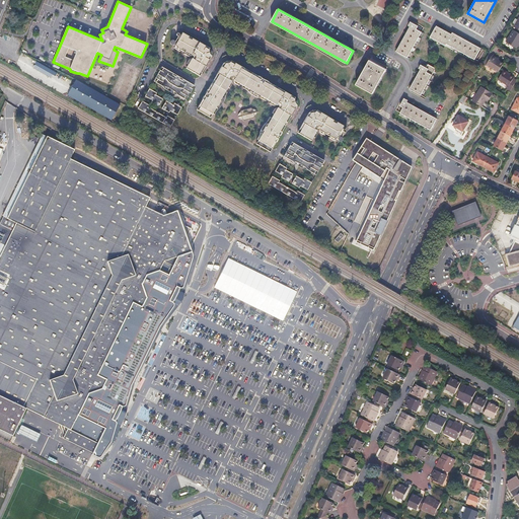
[(398,52),(408,57),(422,31),(417,28),(418,25),(411,21),(409,25),(412,27),(398,52)]
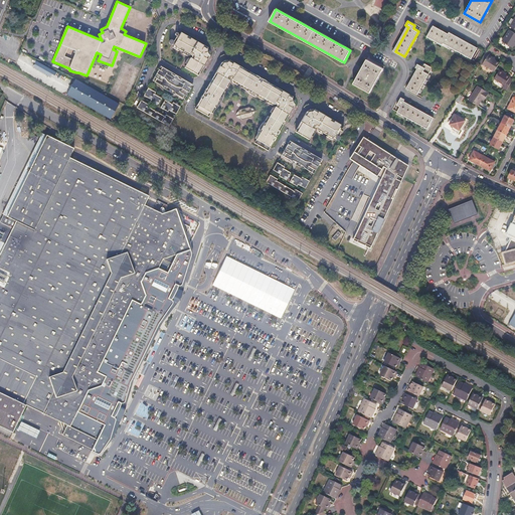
[(444,42),(472,58),(478,47),(453,33),(452,35),(433,25),(432,27),(426,36),(443,44),(444,42)]
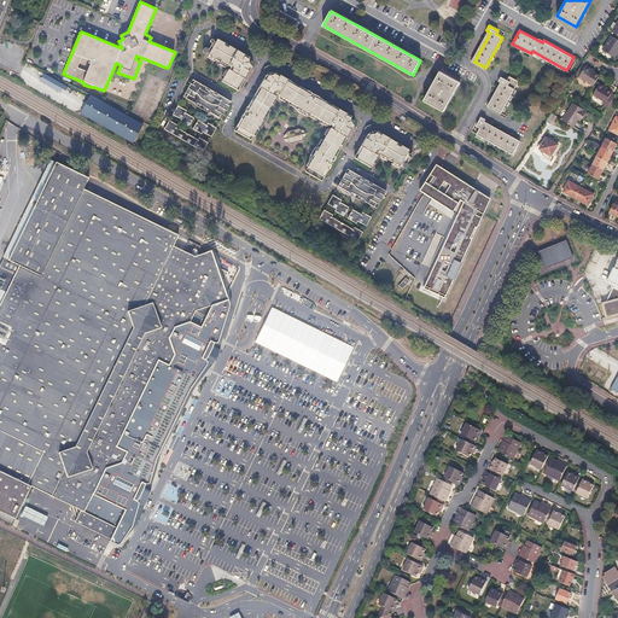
[(617,51),(617,39),(611,35),(602,50),(614,58),(617,51)]
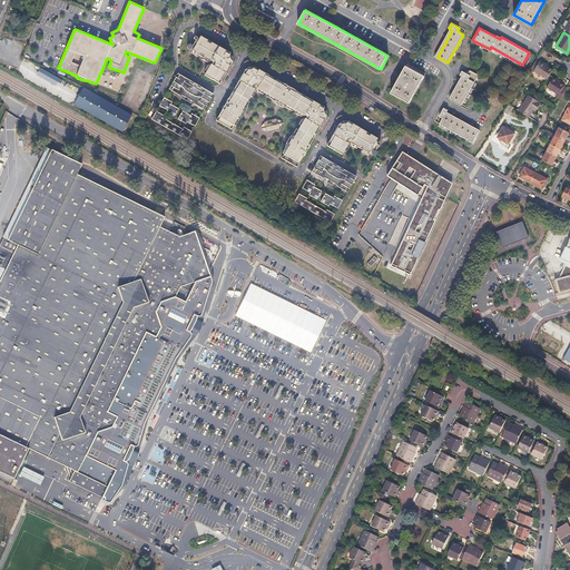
[(206,70),(204,75),(218,84),(232,61),(232,60),(232,59),(232,57),(232,56),(231,55),(229,53),(229,52),(199,35),(198,37),(194,35),(193,36),(193,37),(193,38),(195,38),(194,40),(189,48),(192,49),(190,50),(190,51),(190,52),(192,53),(197,56),(198,55),(203,57),(202,59),(207,62),(208,61),(209,60),(212,61),(212,64),(210,66),(209,65),(207,66),(205,69),(206,70)]
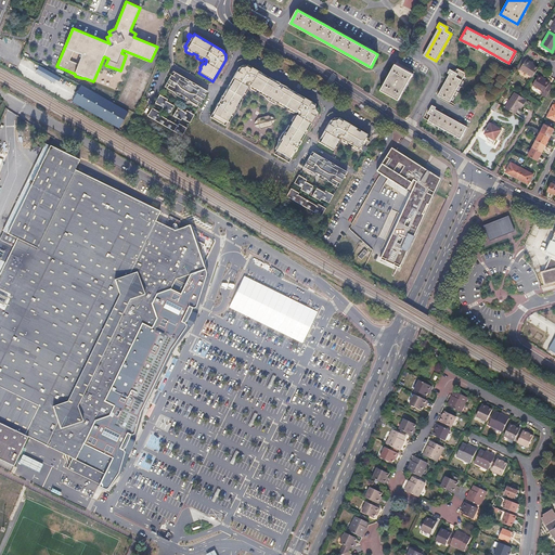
[(527,59),(520,68),(533,77),(539,67),(531,63),(532,62),(527,59)]
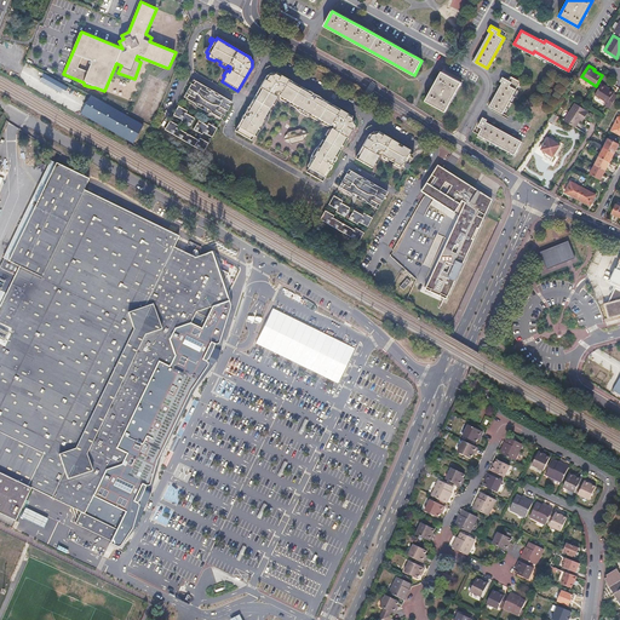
[(431,90),(425,101),(446,112),(461,82),(441,72),(431,90)]
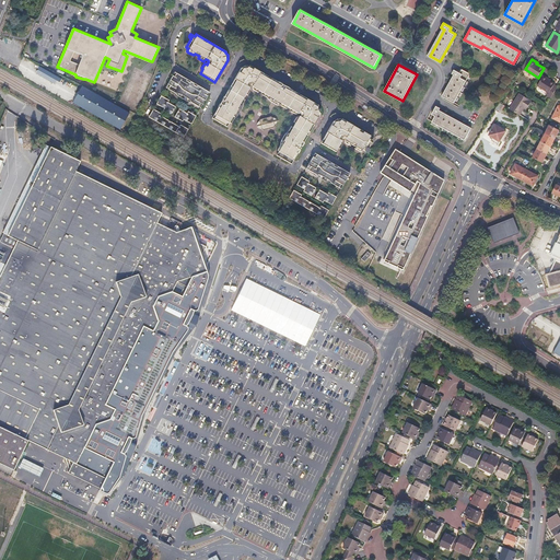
[(296,114),(298,114),(298,112),(300,113),(301,115),(299,117),(298,117),(298,116),(296,117),(295,117),(293,121),(295,123),(293,125),(292,127),(290,126),(288,130),(283,135),(280,141),(280,143),(279,146),(277,150),(279,151),(278,152),(276,155),(291,164),(293,161),(310,133),(321,114),(321,113),(322,112),(322,111),(321,108),(321,107),(318,106),(318,105),(249,66),(248,66),(247,66),(245,66),(244,66),(243,67),(243,68),(242,68),(229,89),(214,115),(212,118),(226,127),(229,123),(231,124),(234,118),(237,115),(240,109),(241,107),(242,105),(245,100),(243,98),(244,97),(246,94),(247,95),(249,91),(249,90),(249,89),(248,89),(249,85),(251,85),(253,86),(253,88),(253,89),(253,90),(257,92),(258,91),(260,92),(263,93),(263,95),(265,96),(269,101),(271,103),(276,104),(281,106),(286,108),(287,107),(290,109),(291,109),(290,112),(294,114),(295,115),(296,114)]
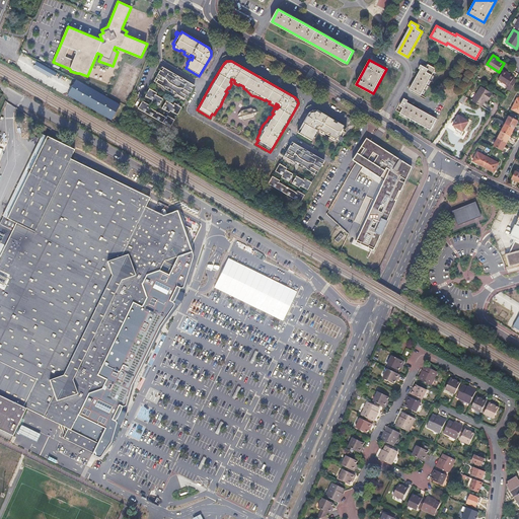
[(411,89),(421,95),(435,68),(428,64),(426,67),(421,64),(419,68),(422,70),(411,89)]
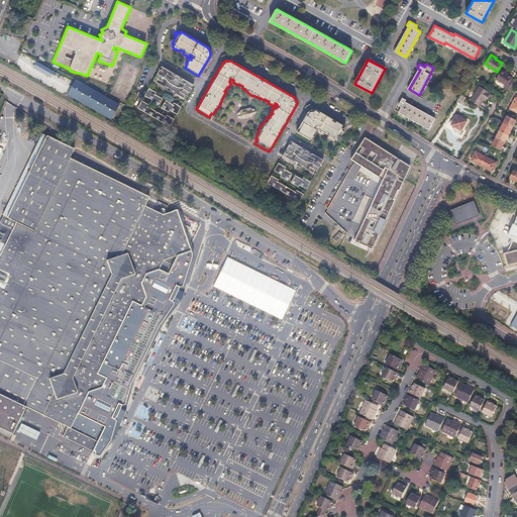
[(193,85),(162,66),(153,81),(162,85),(165,89),(173,94),(178,95),(185,99),(193,85)]
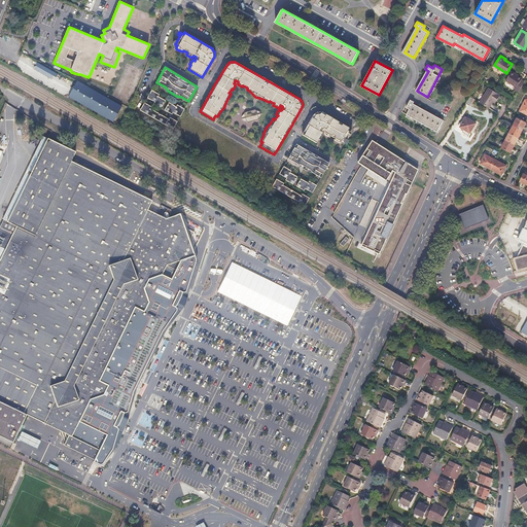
[(512,71),(505,80),(516,88),(515,90),(518,93),(525,81),(523,80),(522,78),(512,71)]
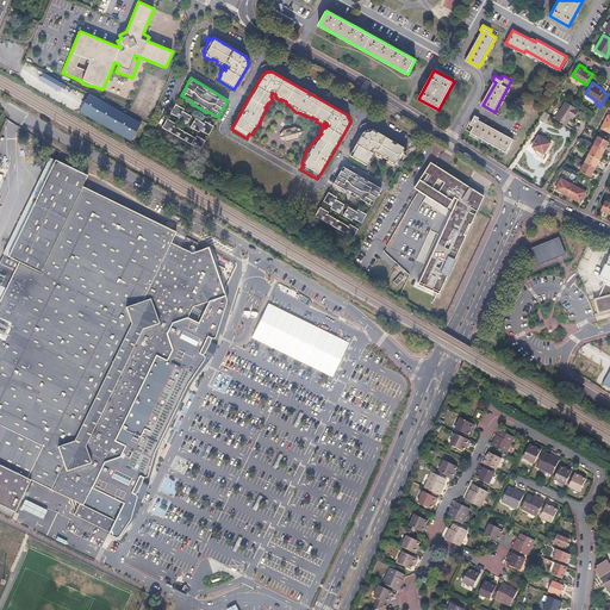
[(579,110),(565,101),(555,118),(566,125),(571,118),(573,119),(579,110)]
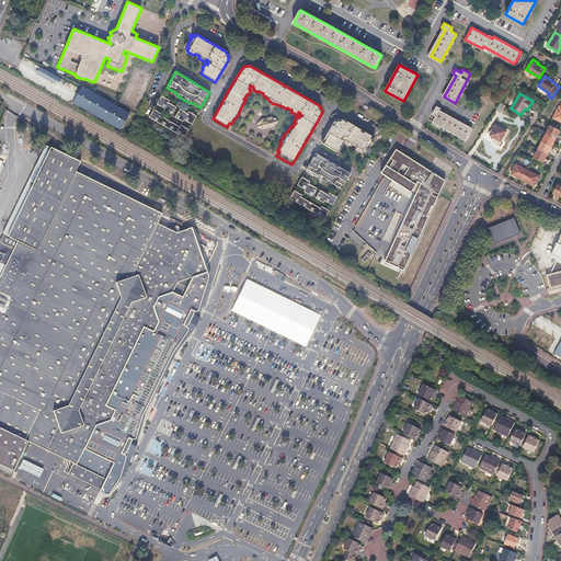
[(157,104),(164,109),(163,111),(171,114),(175,106),(169,102),(170,101),(161,95),(157,104)]
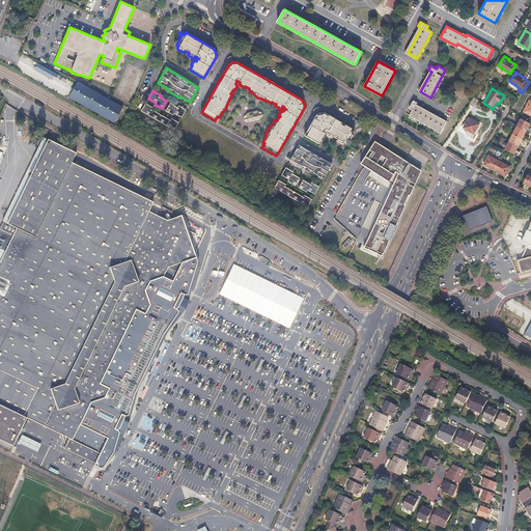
[(410,115),(441,133),(447,120),(416,104),(417,102),(414,100),(412,103),(410,108),(412,110),(410,115)]
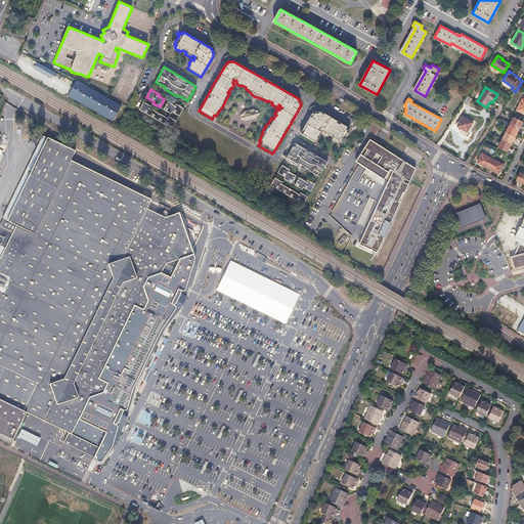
[(175,105),(168,101),(163,108),(170,114),(171,112),(180,116),(184,108),(176,103),(175,105)]
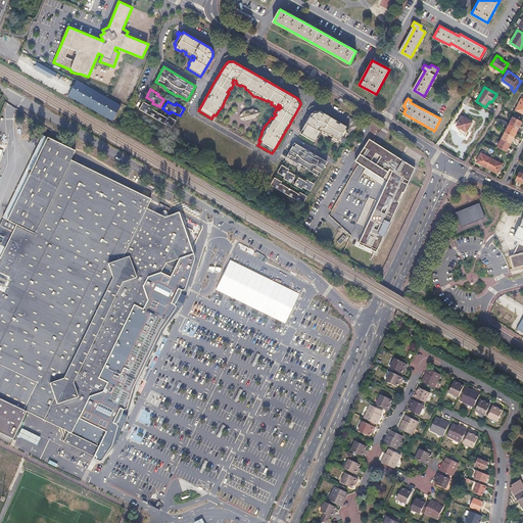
[(140,108),(139,109),(172,129),(177,121),(168,116),(167,117),(150,107),(151,106),(143,102),(140,108)]
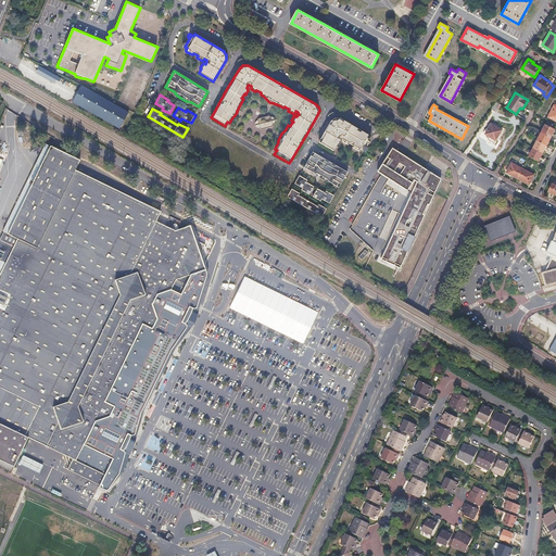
[(255,124),(254,125),(255,126),(255,127),(257,128),(258,128),(260,128),(260,129),(261,129),(261,130),(273,127),(273,126),(274,126),(273,125),(274,124),(275,124),(275,123),(275,122),(275,119),(274,118),(273,117),(270,117),(270,116),(269,116),(258,118),(258,119),(257,119),(257,121),(256,121),(255,122),(255,123),(255,124)]
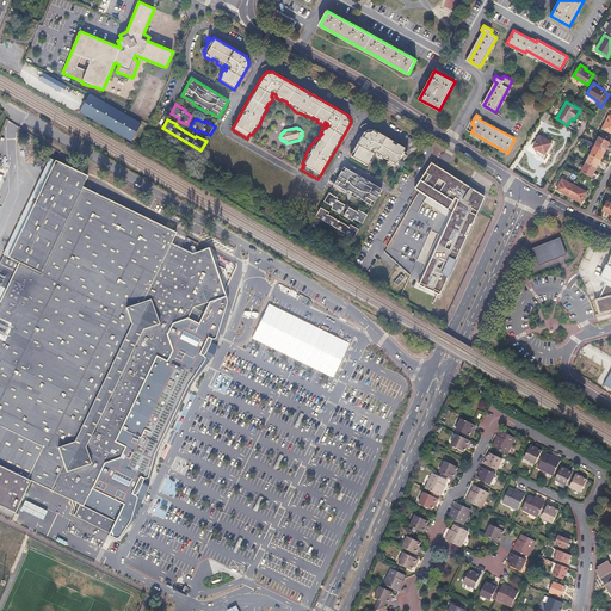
[(365,131),(364,131),(353,152),(351,156),(366,165),(370,160),(371,161),(374,158),(375,156),(375,155),(374,154),(372,154),(374,150),(377,152),(377,153),(376,154),(377,156),(383,159),(383,158),(388,159),(387,161),(393,165),(394,165),(395,165),(395,162),(397,165),(403,154),(406,156),(406,155),(407,154),(406,153),(403,150),(405,148),(374,130),(370,129),(369,129),(368,130),(366,130),(365,131)]
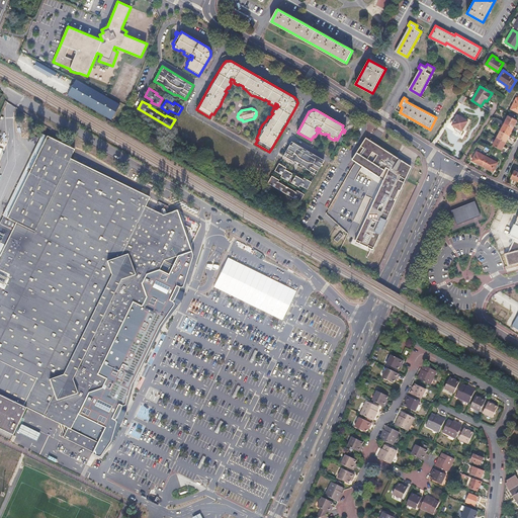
[(468,120),(458,114),(452,124),(462,131),(468,120)]
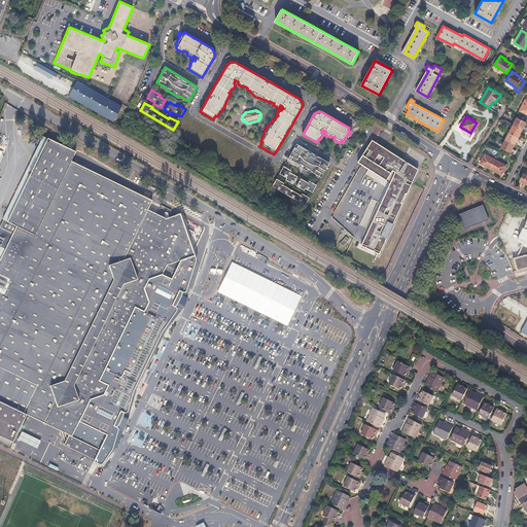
[(526,121),(517,116),(513,125),(510,132),(505,140),(501,147),(511,152),(513,148),(515,144),(517,141),(519,137),(521,134),(523,130),(525,126),(526,121)]
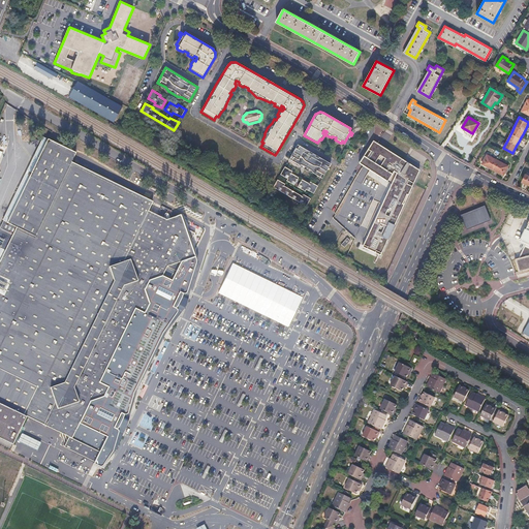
[(122,255),(148,211),(153,201),(68,162),(72,153),(45,139),(4,223),(13,227),(0,253),(0,403),(48,427),(129,259),(122,255)]
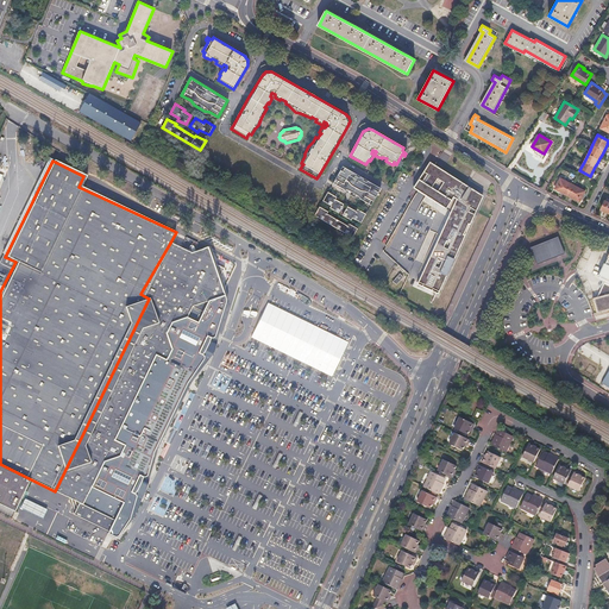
[(450,212),(422,272),(416,283),(438,293),(475,212),(482,195),(466,186),(465,184),(441,170),(438,168),(434,165),(429,162),(418,181),(413,188),(418,192),(422,194),(425,196),(450,212)]
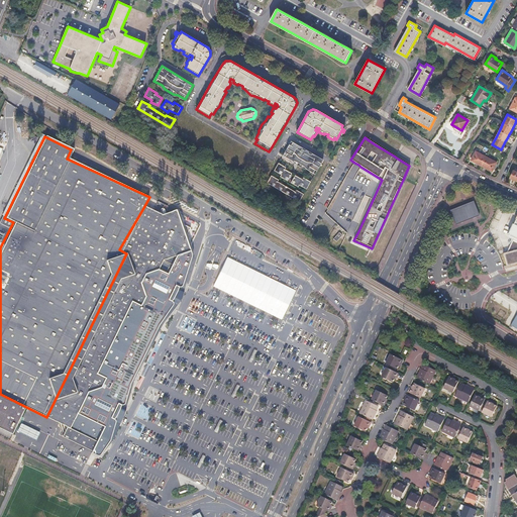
[(291,141),(283,156),(287,158),(291,161),(294,164),(302,169),(307,170),(315,175),(324,160),(291,141)]
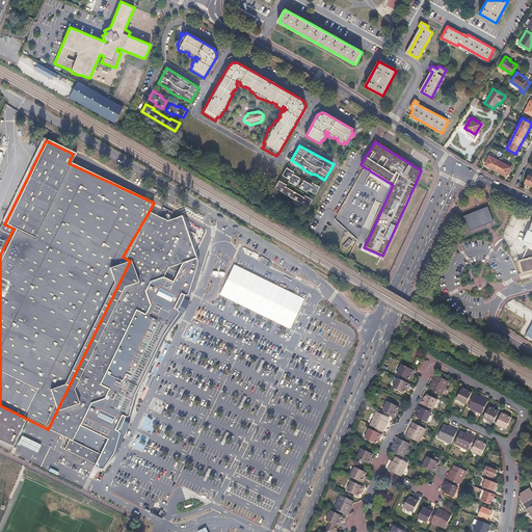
[(501,161),(489,155),(484,165),(489,168),(496,171),(500,174),(507,177),(512,166),(501,161)]
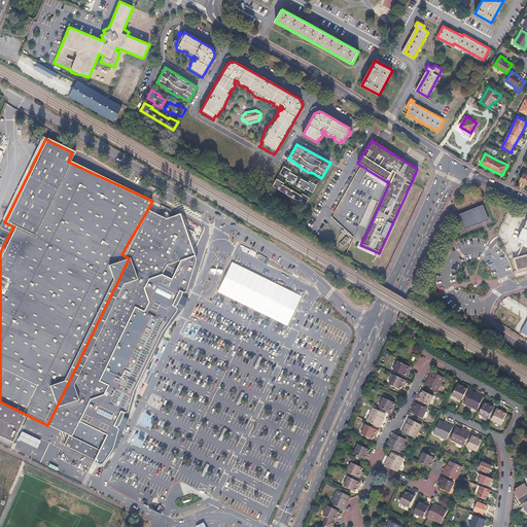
[(279,174),(287,178),(285,180),(293,184),(297,176),(294,174),(290,173),(291,171),(283,167),(279,174)]
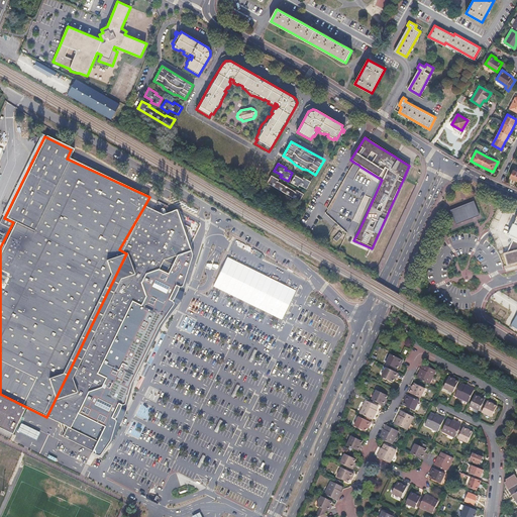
[(302,179),(295,175),(291,183),(298,187),(299,185),(306,189),(310,182),(307,180),(303,178),(302,179)]
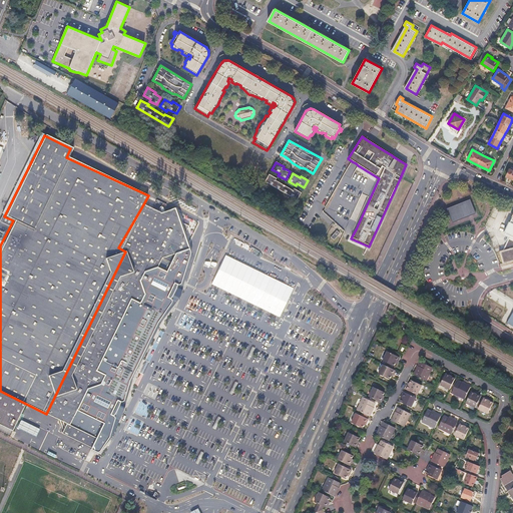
[(269,174),(265,181),(298,199),(302,192),(295,188),(294,190),(276,180),(277,178),(273,176),(269,174)]
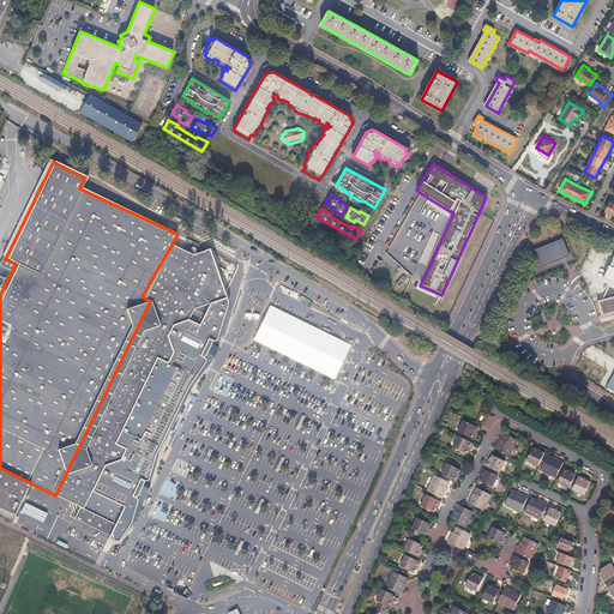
[(553,242),(534,250),(541,266),(563,258),(569,256),(563,239),(553,242)]
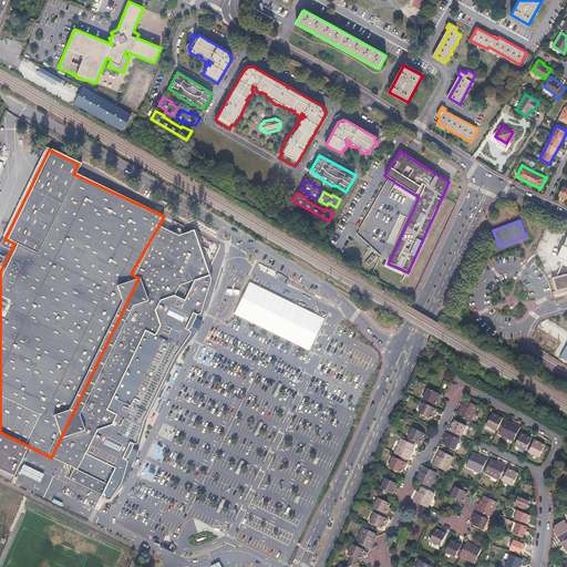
[(195,229),(189,232),(195,247),(204,251),(199,260),(204,276),(189,280),(184,290),(175,286),(169,296),(163,298),(165,305),(164,307),(160,316),(153,318),(155,325),(150,334),(141,330),(110,393),(102,410),(112,415),(107,424),(100,426),(102,435),(101,437),(98,443),(109,473),(98,494),(110,498),(113,498),(122,485),(127,473),(129,463),(126,460),(127,457),(133,460),(135,455),(137,451),(133,449),(134,444),(137,445),(141,444),(144,428),(151,409),(172,368),(177,358),(191,341),(194,334),(194,332),(189,330),(192,327),(197,330),(199,327),(202,320),(196,318),(196,316),(199,316),(200,313),(202,310),(205,299),(210,281),(210,276),(205,258),(208,250),(199,246),(195,229)]
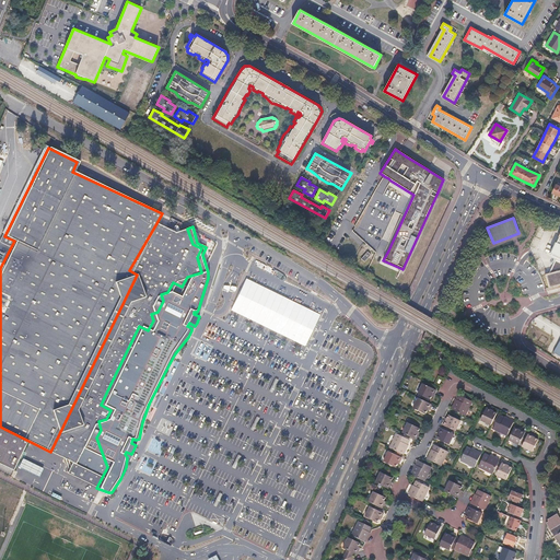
[(559,232),(548,256),(555,259),(549,273),(544,275),(548,289),(559,284),(559,232)]
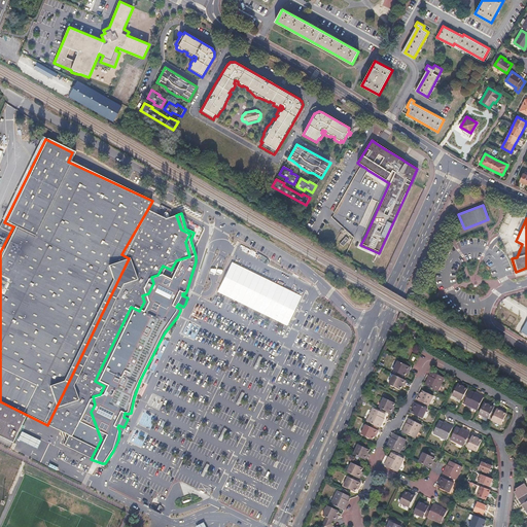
[(411,369),(398,362),(393,372),(405,378),(408,372),(409,372),(411,369)]
